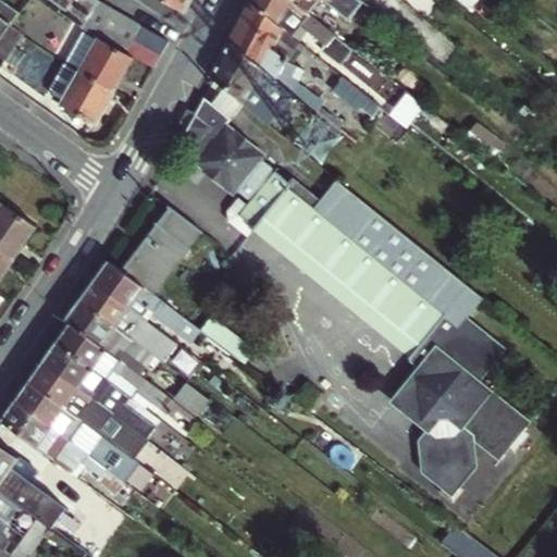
[(1,0),(0,0),(0,41),(11,27),(21,13),(1,0)]
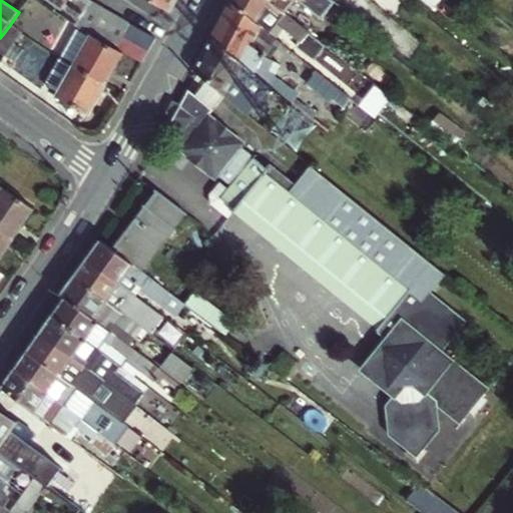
[(48,0),(62,10),(68,0),(48,0)]
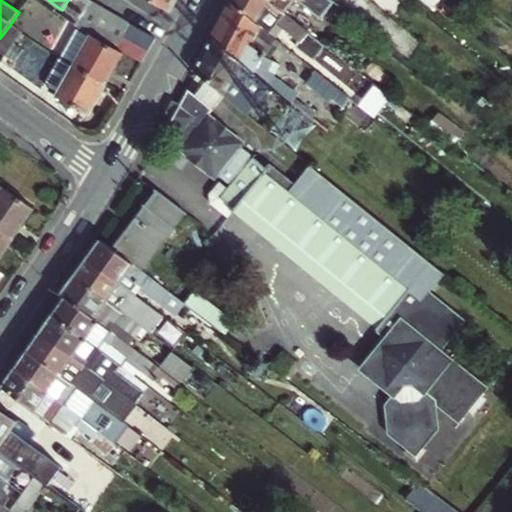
[(59,14),(78,25),(93,1),(91,0),(68,0),(62,10),(59,14)]
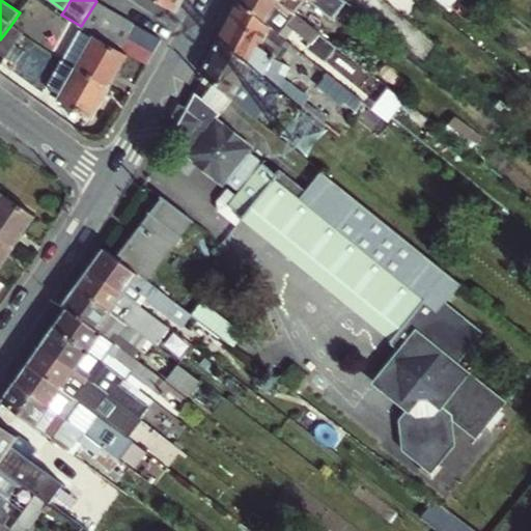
[(156,0),(178,11),(184,0),(156,0)]
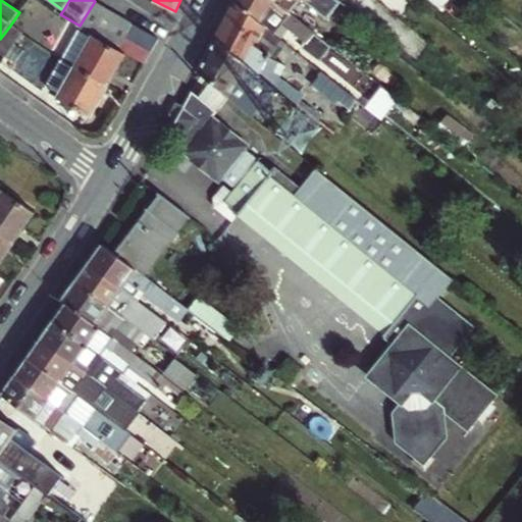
[(292,14),(273,0),(237,0),(236,3),(282,42),(299,55),(316,34),(292,14)]
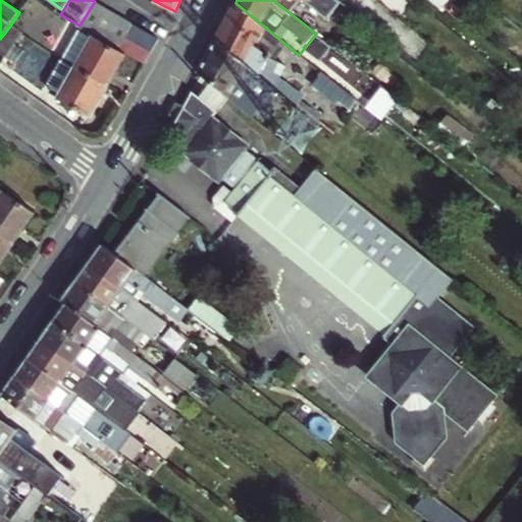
[(273,0),(292,14),(303,1),(328,21),(343,3),(338,0),(273,0)]
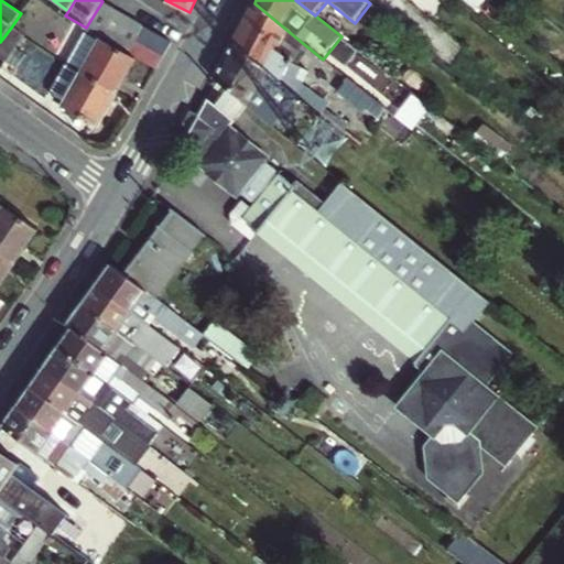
[(88,29),(100,35),(116,10),(102,1),(86,28),(88,29)]
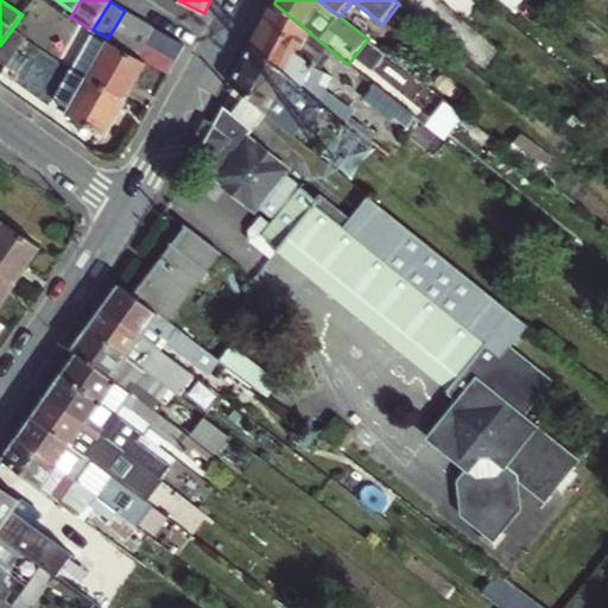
[(251,46),(301,87),(316,63),(329,49),(274,4),(251,46)]
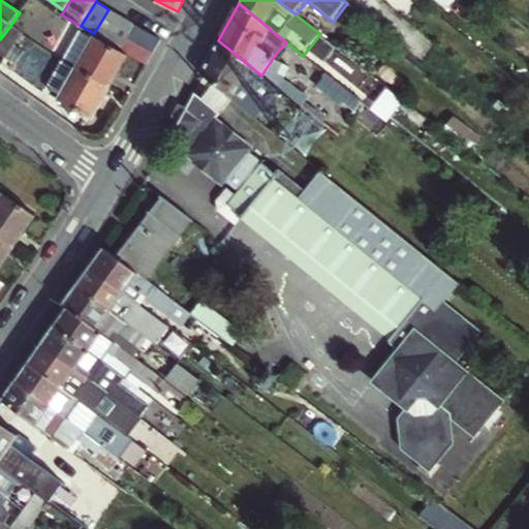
[(94,33),(106,41),(121,17),(109,9),(94,33)]
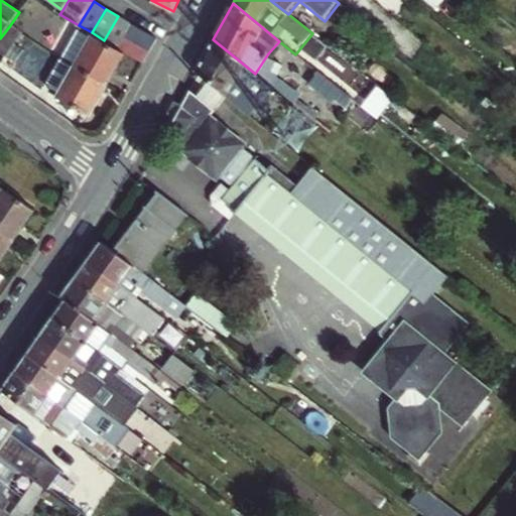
[(116,46),(123,35),(130,23),(118,16),(104,40),(116,46)]
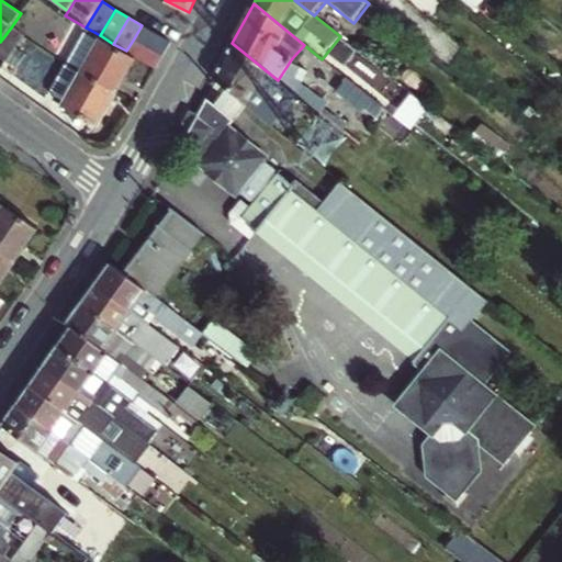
[(142,25),(134,38),(165,54),(171,43),(142,25)]
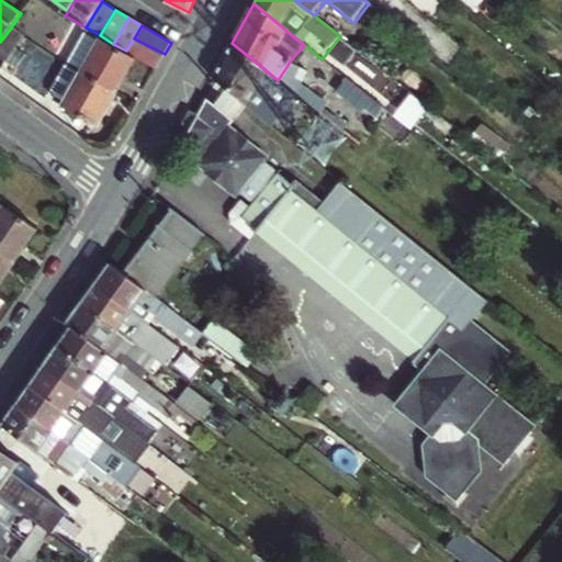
[(11,27),(0,42),(0,57),(7,62),(8,59),(17,48),(25,36),(11,27)]
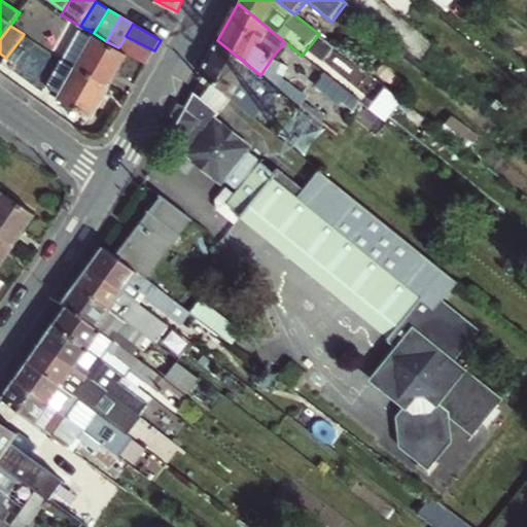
[(82,27),(64,60),(110,86),(129,54),(118,47),(106,41),(94,33),(82,27)]
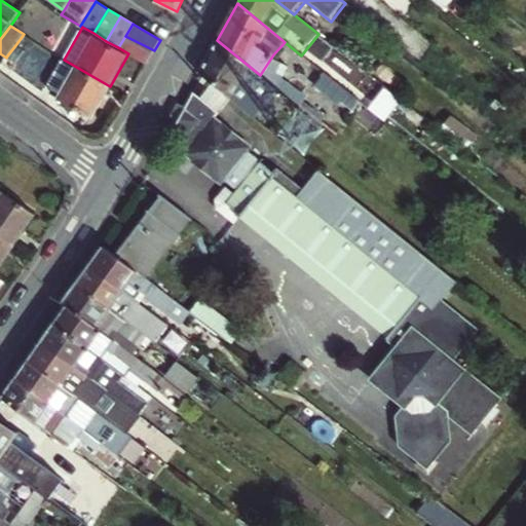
[(154,50),(125,36),(118,47),(128,53),(146,64),(154,50)]
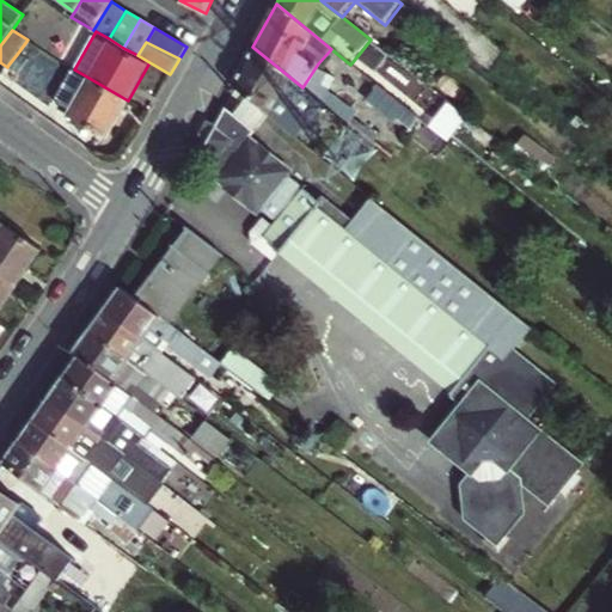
[(249,97),(268,112),(297,135),(313,114),(322,103),(312,95),(303,87),(252,47),(232,84),(237,87),(249,97)]
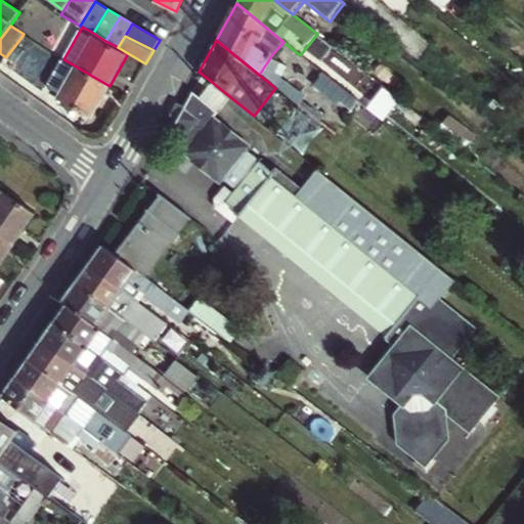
[(15,45),(7,55),(15,61),(24,51),(15,45)]
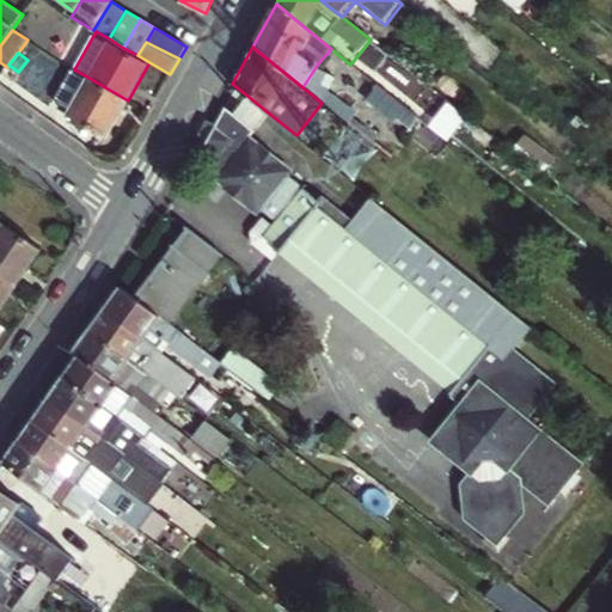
[(435,63),(423,79),(453,102),(465,87),(435,63)]
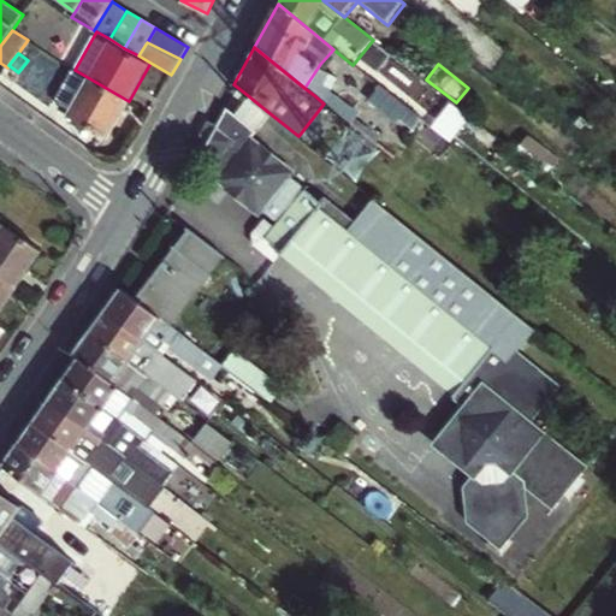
[(67,116),(107,138),(129,101),(75,70),(73,69),(57,98),(59,105),(70,111),(67,116)]
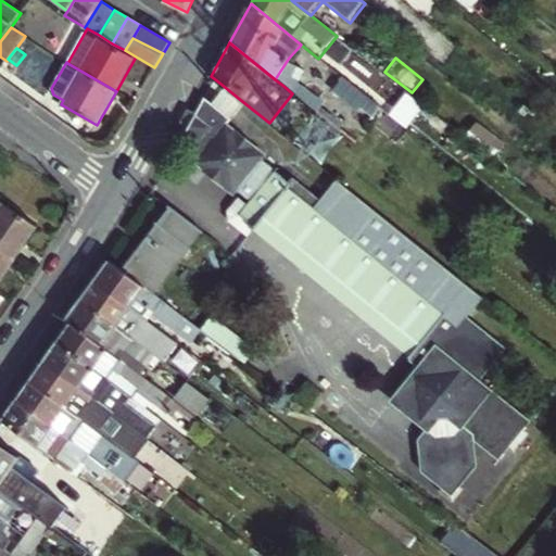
[(383,111),(341,77),(330,90),(373,124),(383,111)]
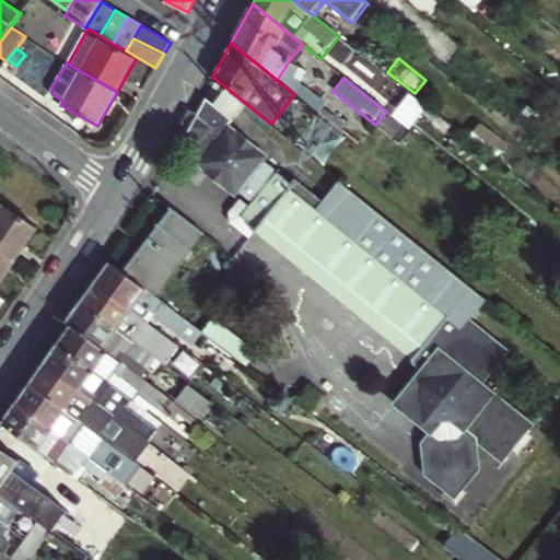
[(217,80),(213,86),(219,90),(223,93),(228,89),(217,80)]
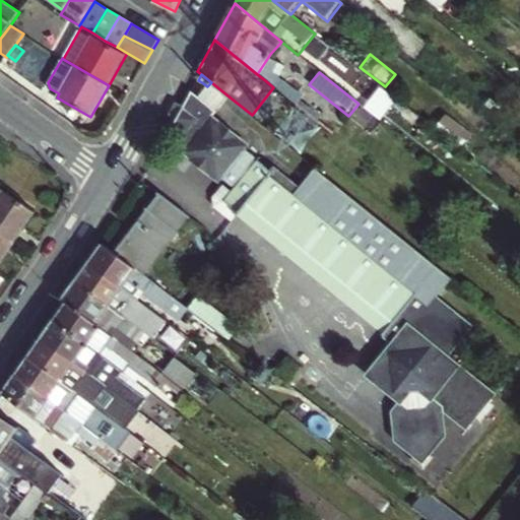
[(268,76),(265,80),(273,87),(282,94),(285,89),(268,76)]
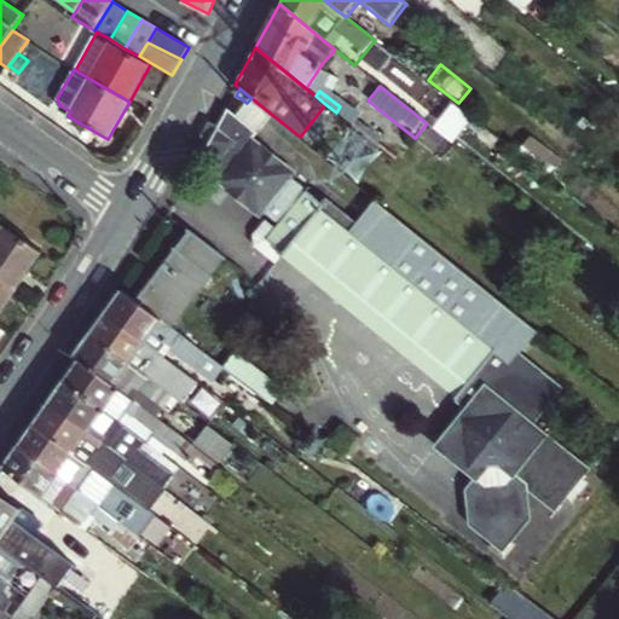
[(271,114),(252,98),(247,103),(239,113),(259,129),(271,114)]
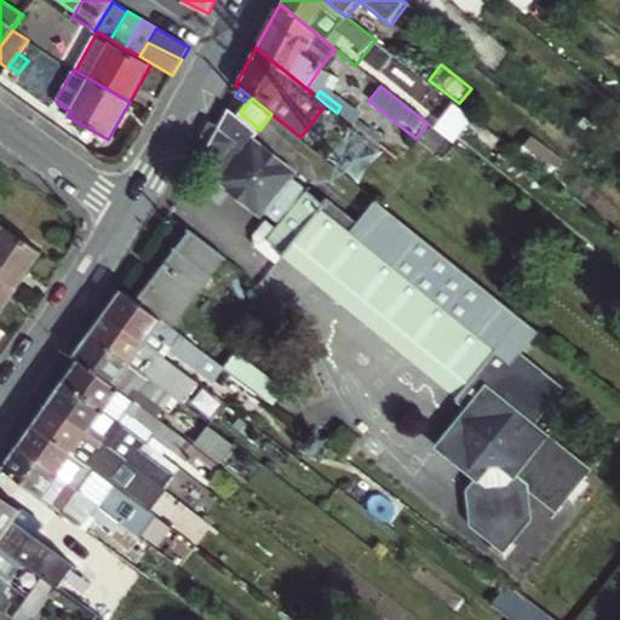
[(415,138),(368,101),(351,124),(397,160),(415,138)]
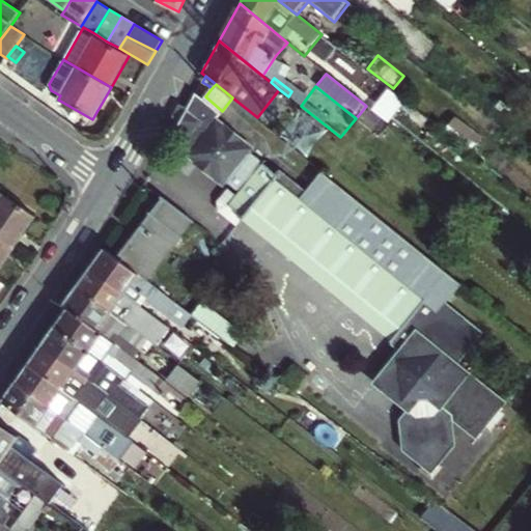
[(198,90),(188,108),(171,139),(226,184),(229,179),(244,192),(241,196),(229,187),(220,198),(221,207),(240,222),(245,216),(395,337),(392,340),(403,348),(376,382),(409,408),(411,410),(420,398),(430,397),(442,407),(444,404),(454,414),(454,417),(478,436),(505,401),(457,362),(482,332),(446,302),(460,283),(323,171),(308,189),(279,166),(276,171),(250,149),(254,145),(218,116),(222,111),(205,96),(198,90)]
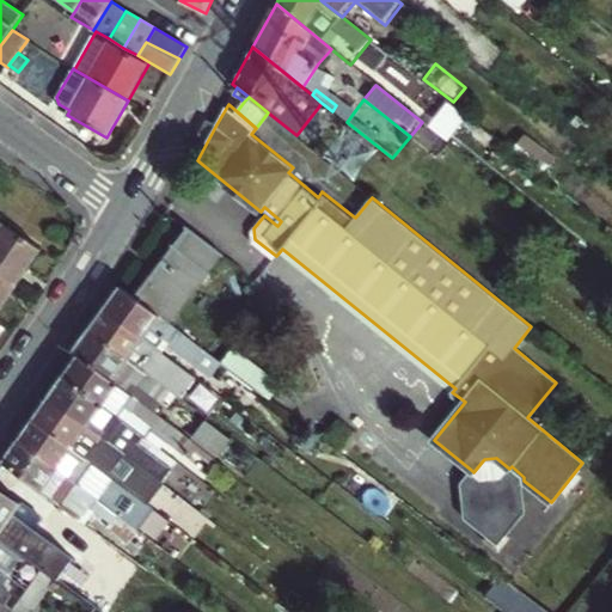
[(0,219),(0,271),(17,285),(42,250),(0,219)]
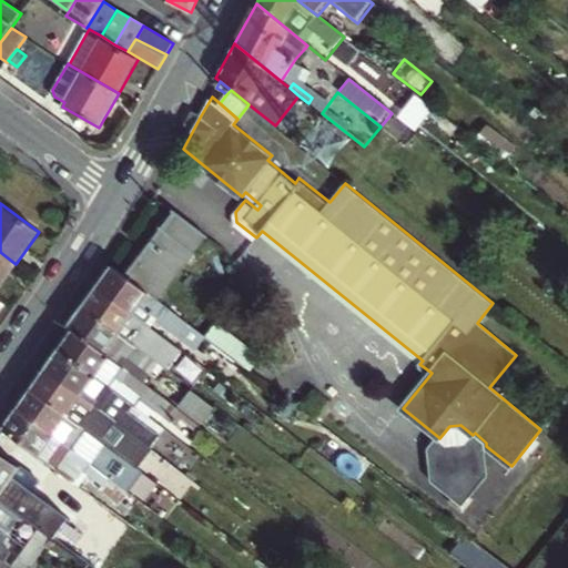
[(174,212),(125,275),(159,301),(206,237),(174,212)]
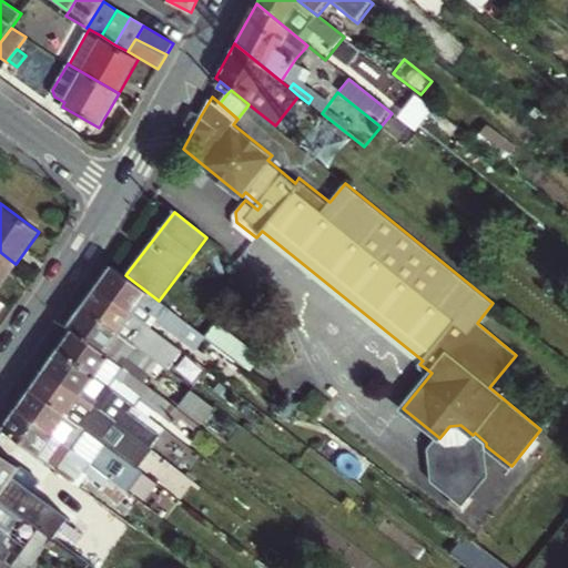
[(0,252),(0,286),(16,264),(0,252)]
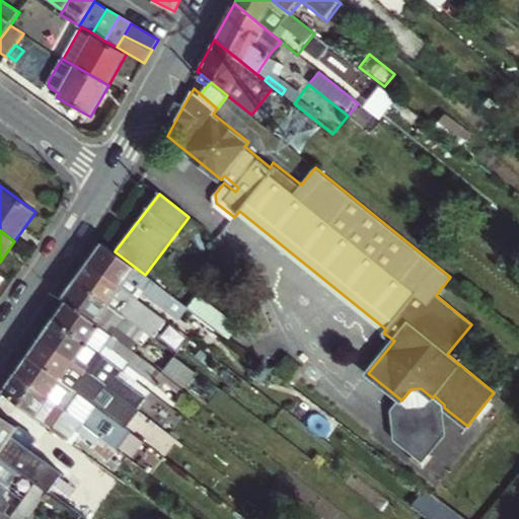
[(103,242),(89,262),(134,295),(140,288),(163,305),(171,295),(145,275),(115,251),(103,242)]
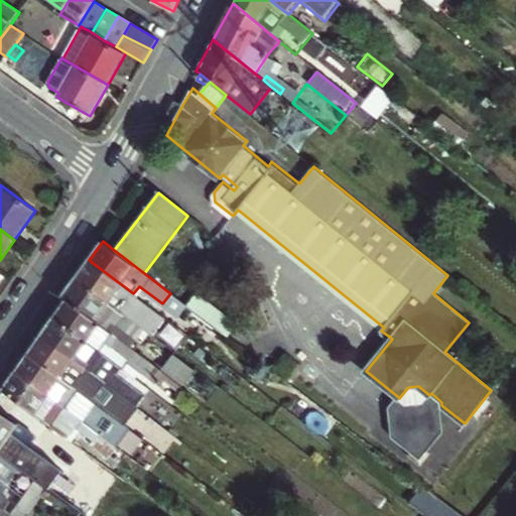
[(133,293),(89,260),(76,277),(125,314),(146,330),(154,337),(167,319),(133,293)]
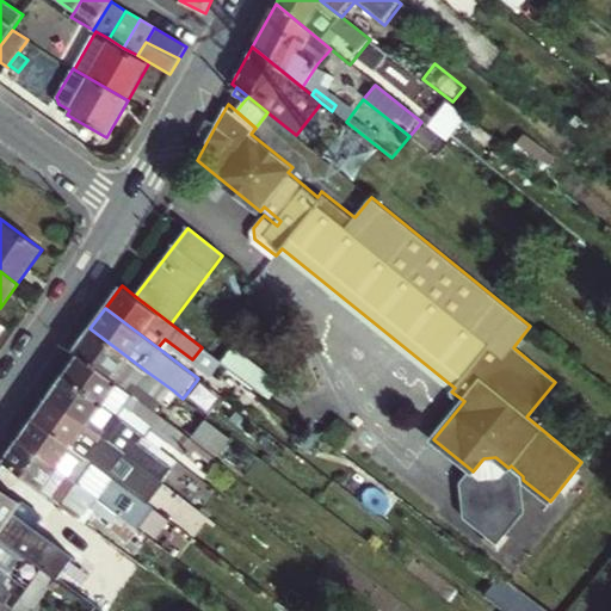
[(173,390),(148,372),(90,328),(73,352),(78,356),(156,413),(173,390)]
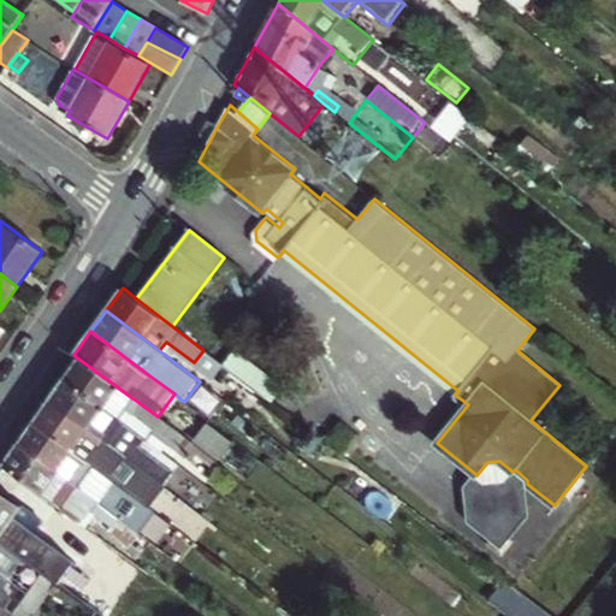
[(235,350),(224,365),(272,402),(283,388),(235,350)]
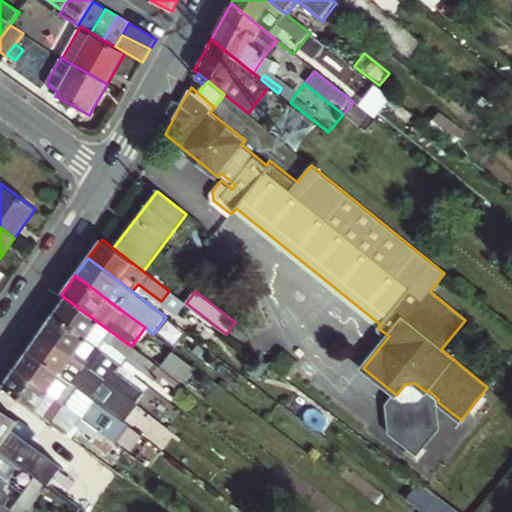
[(131,346),(65,298),(53,315),(100,350),(106,343),(156,381),(164,370),(131,346)]
